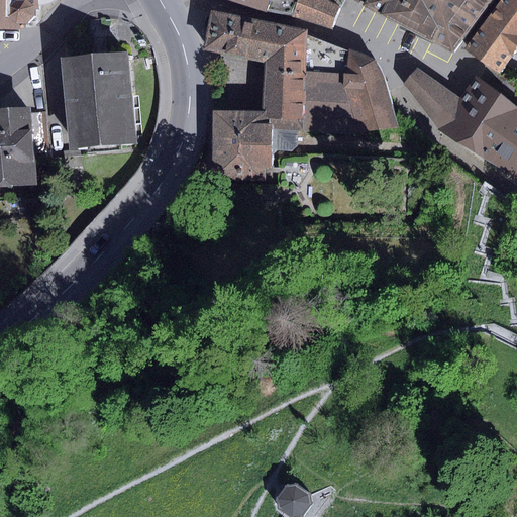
[(46,0),(0,0),(0,34),(26,34),(26,29),(36,29),(43,22),(43,7),(46,7),(46,0)]
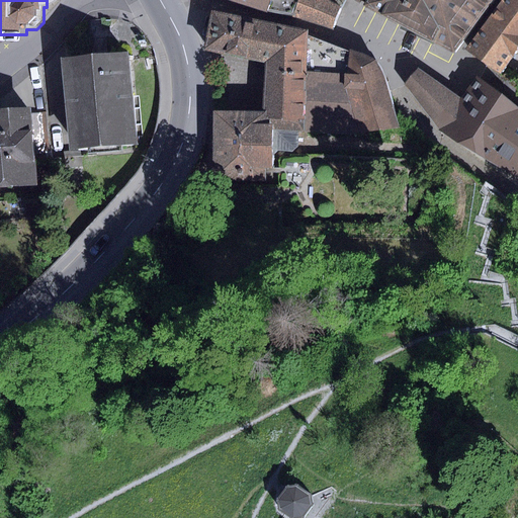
[(224,0),(266,12),(266,9),(332,29),(340,6),(328,0),(224,0)]
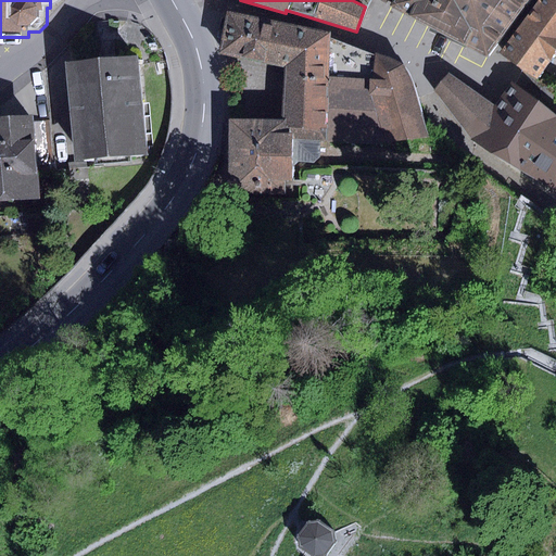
[(528,0),(394,0),(390,7),(485,55),(528,0)]
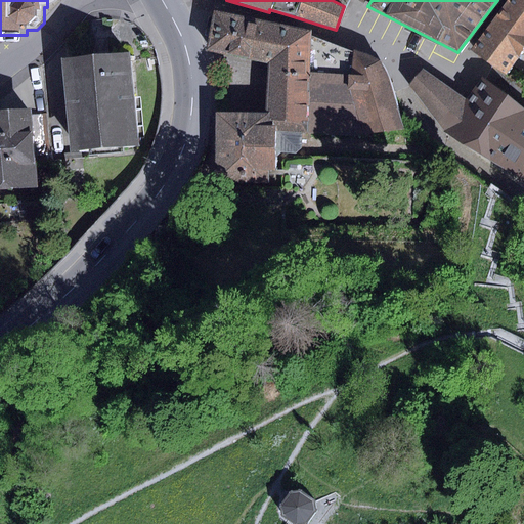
[(523,0),(508,0),(472,50),(506,75),(514,63),(523,50),(523,0)]
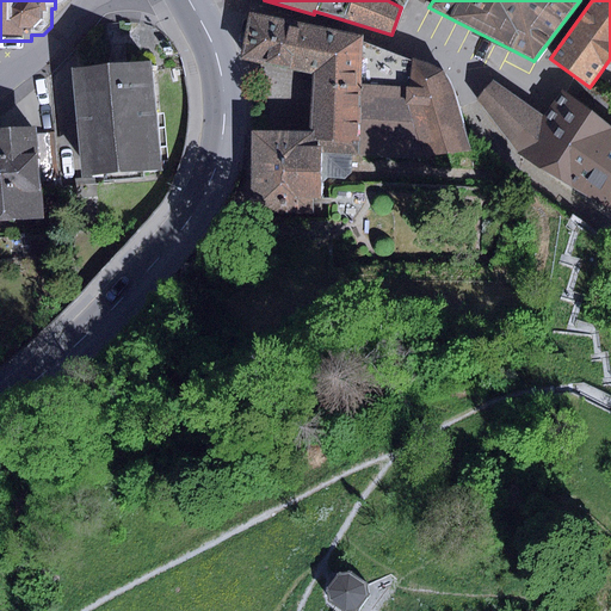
[(363,36),(250,12),(239,60),(313,74),(309,136),(358,136),(363,41),(363,36)]
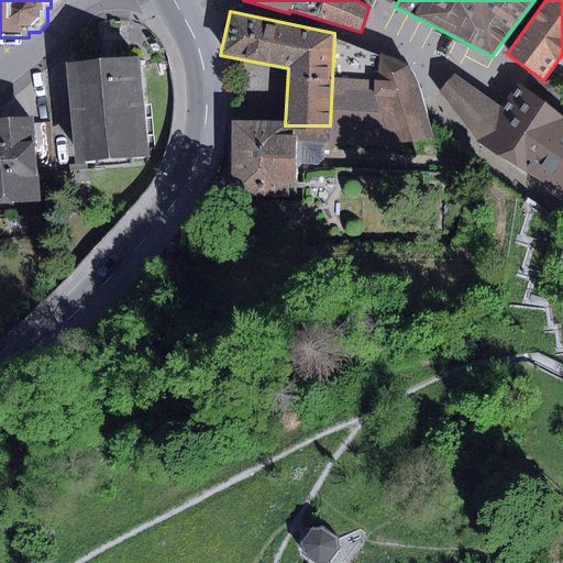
[(398,57),(334,37),(330,125),(330,142),(379,146),(433,138),(420,88),(412,69),(398,57)]
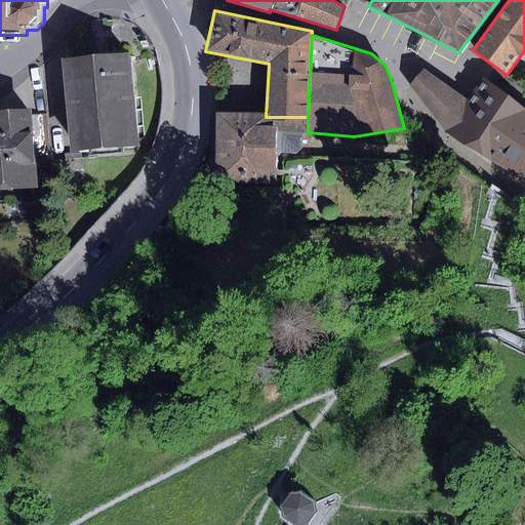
[(524,50),(515,64),(524,71),(524,50)]
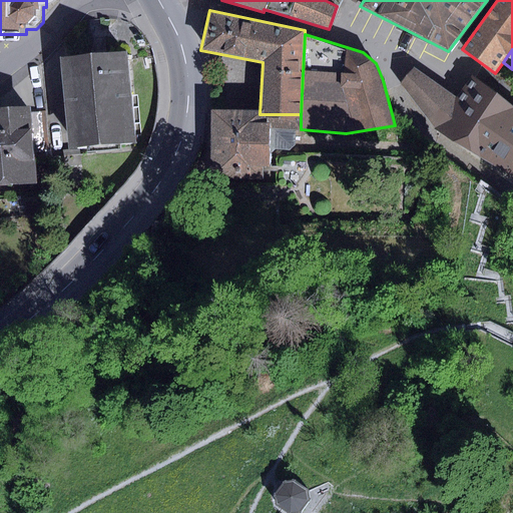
[(98,53),(62,57),(70,148),(135,142),(127,51),(98,53)]
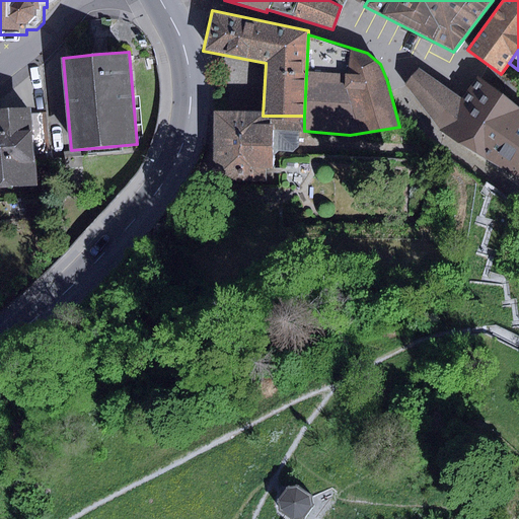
[(419,70),(406,85),(438,127),(460,98),(419,70)]
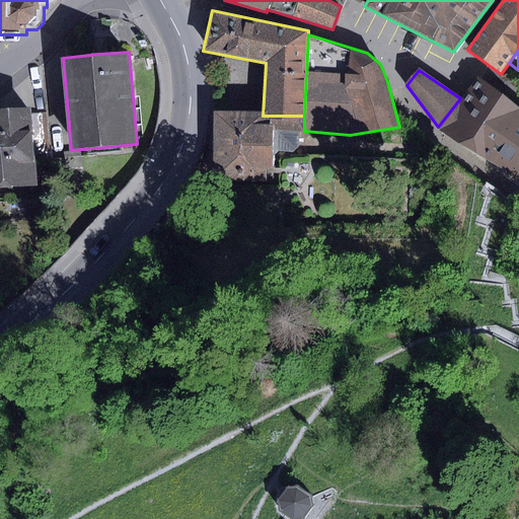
[(460,98),(438,127),(518,178),(518,112),(475,79),(460,98)]
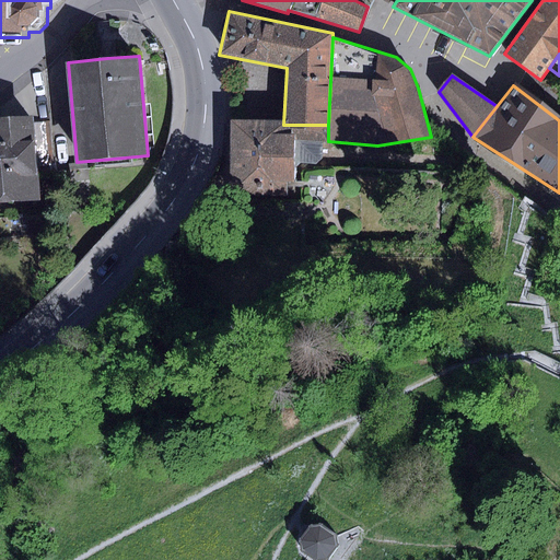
[(0,201),(37,200),(36,175),(38,175),(37,141),(34,141),(33,116),(0,117),(0,201)]
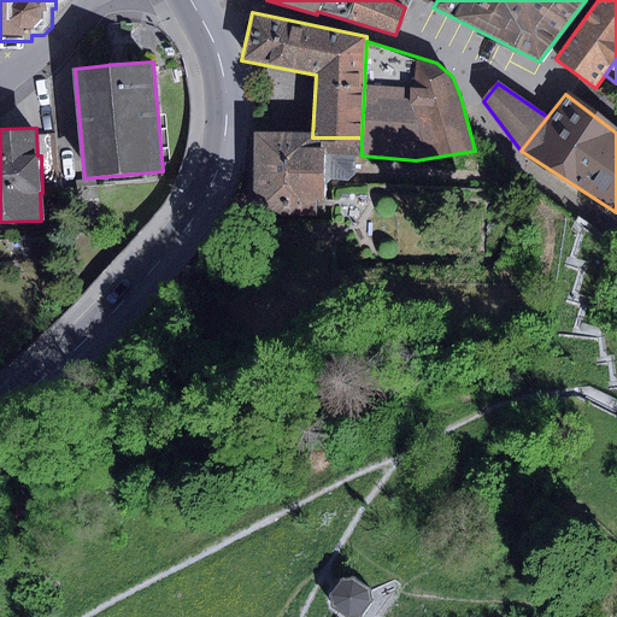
[(362,156),(362,137),(312,137),(260,136),(257,206),(313,212),(313,199),(324,199),(324,181),(348,181),(354,174),(354,156),(362,156)]
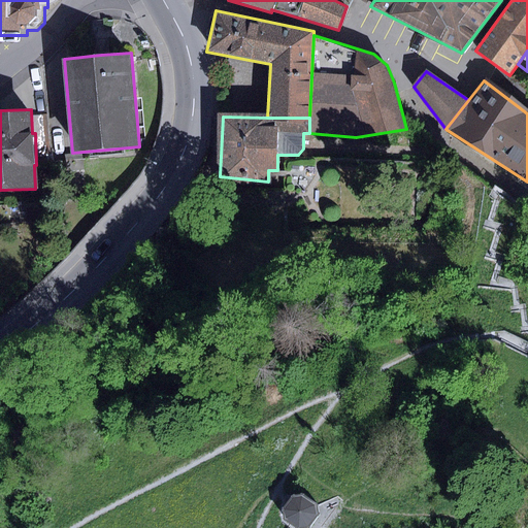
[(296,527),(303,527),(308,527),(318,515),(316,504),(303,496),(294,497),(285,510),(287,521),(296,527)]
